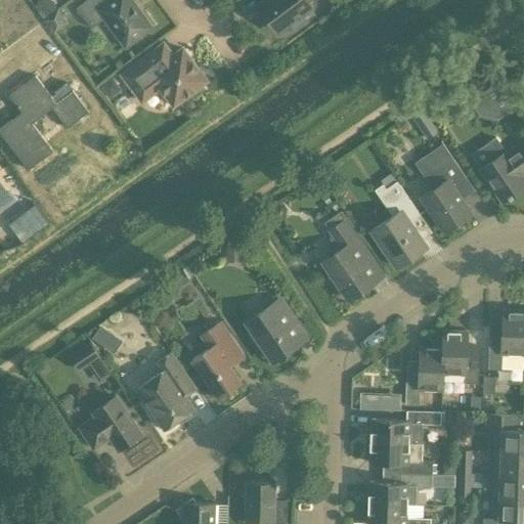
[(151,28),(130,0),(107,0),(102,4),(99,0),(87,0),(76,9),(90,29),(103,18),(125,47),(151,28)]
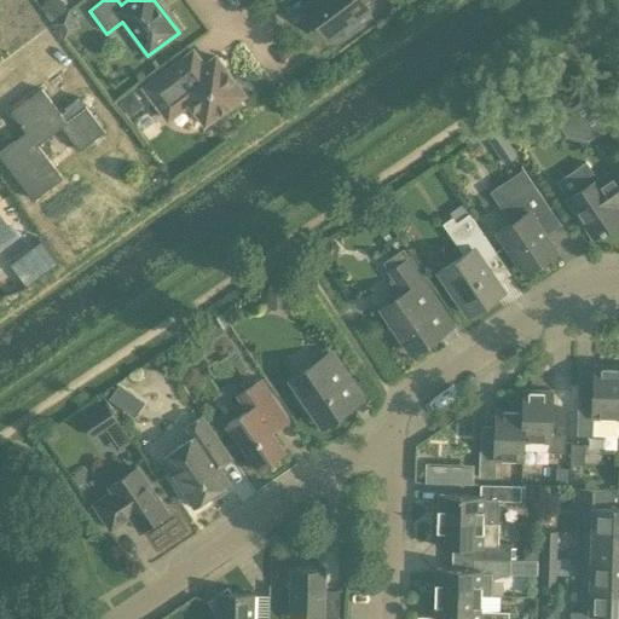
[(314,0),(305,7),(327,36),(366,7),(363,4),(366,0),(314,0)]
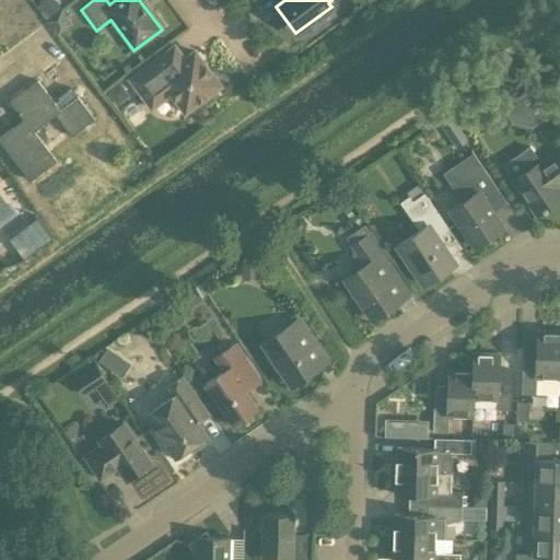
[(195,51),(185,58),(175,45),(129,80),(151,108),(171,94),(185,113),(220,86),(195,51)]
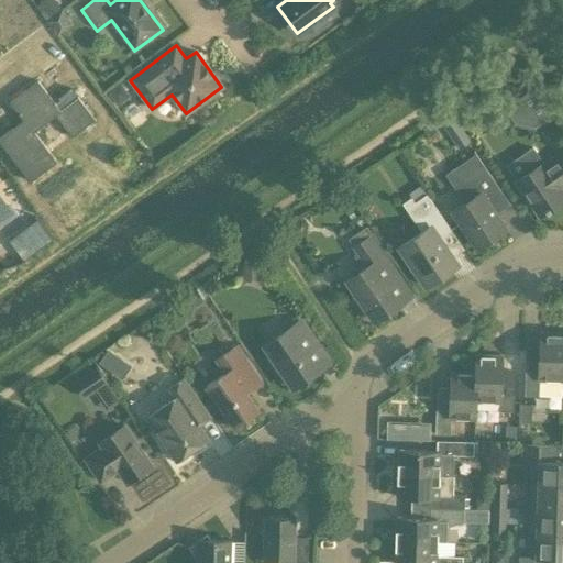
[(72,138),(95,120),(77,98),(59,111),(36,81),(9,102),(23,121),(0,138),(0,143),(30,183),(56,163),(33,132),(55,116),(72,138)]
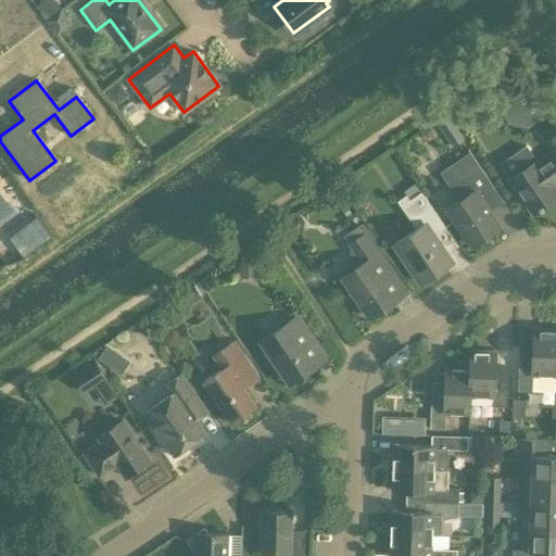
[(526,89),(496,108),(505,123),(530,128),(544,118),(526,89)]
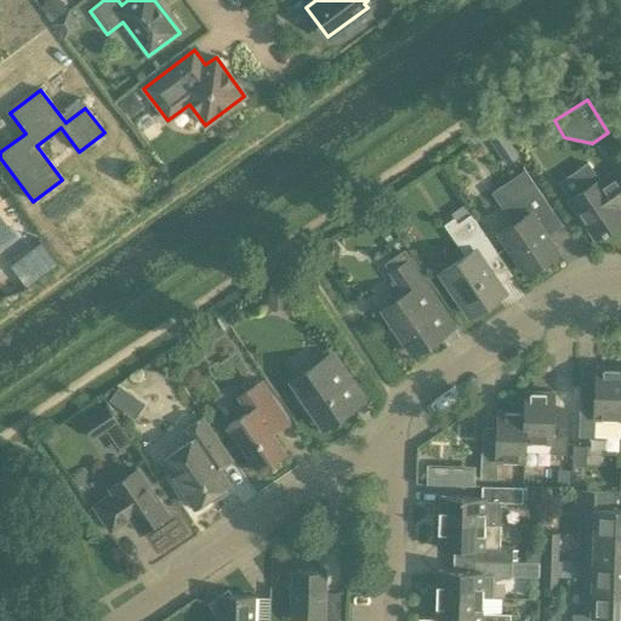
[(518,155),(497,125),(485,134),(506,164),(518,155)]
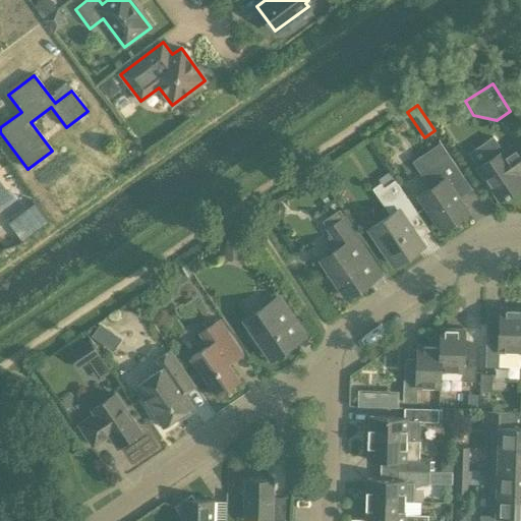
[(481,145),(490,158),(476,167),(477,168),(478,167),(500,198),(494,204),(494,205),(510,193),(508,191),(520,182),(520,179),(517,174),(520,170),(520,140),(503,153),(502,151),(503,151),(503,150),(502,150),(493,136),(481,145)]
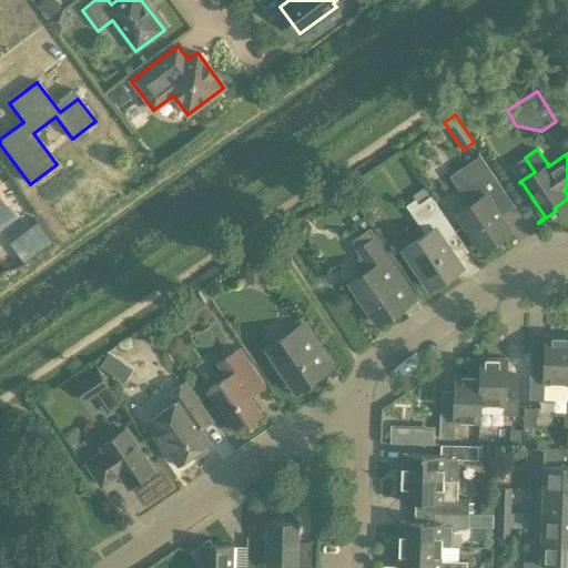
[(496,240),(509,230),(493,206),(507,196),(479,155),(449,176),(468,204),(456,213),(480,250),(484,247),(488,249),(496,243),(496,240)]
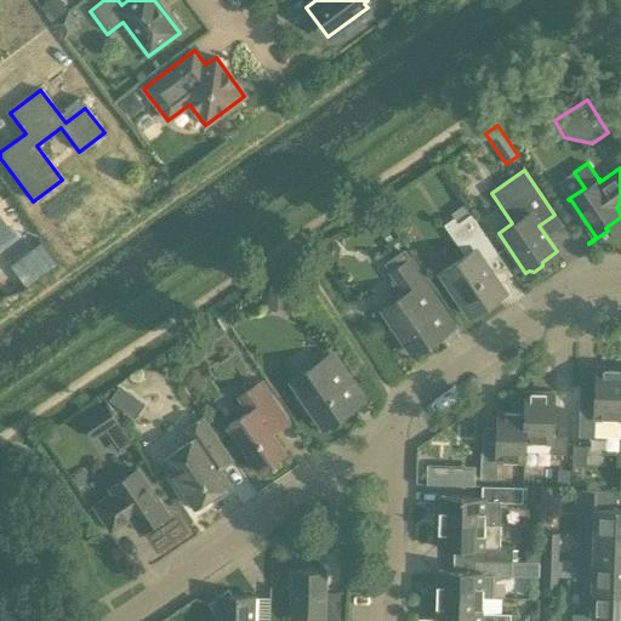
[(469,315),(503,292),(484,263),(497,255),(469,215),(456,224),(453,218),(444,224),(465,256),(439,273),(469,315)]
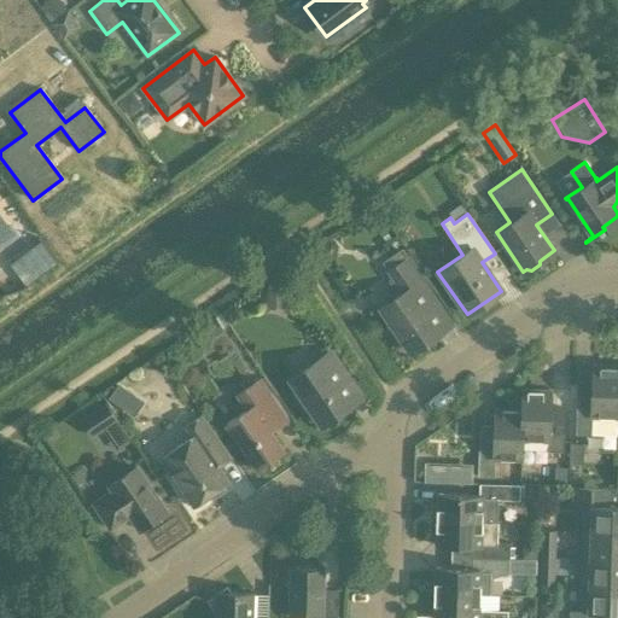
[(401,338),(410,353),(450,326),(407,261),(390,272),(404,292),(382,309),(390,322),(386,325),(397,340),(401,338)]
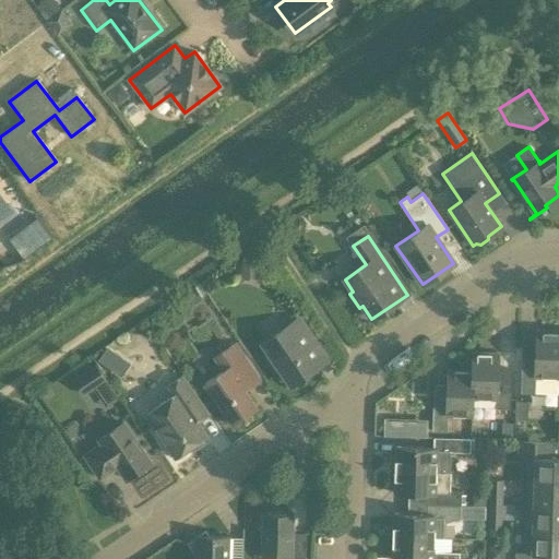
[(289,384),(325,360),(298,320),(262,344),(270,356),(266,358),(276,372),(280,370),(289,384)]
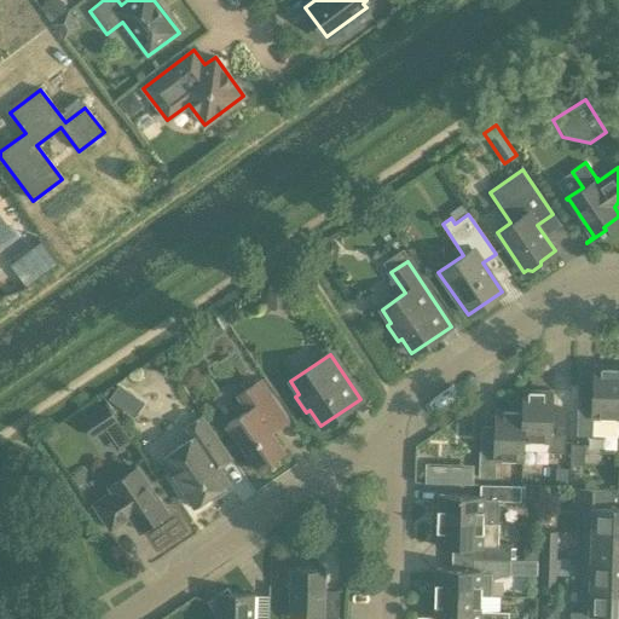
[(618,437),(618,417),(618,411),(618,368),(593,368),(591,395),(578,395),(576,435),(591,437),(618,437)]
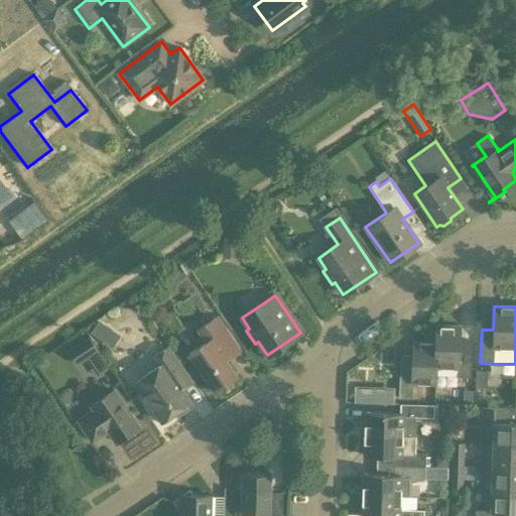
[(214,392),(236,377),(225,361),(230,357),(216,336),(225,330),(217,317),(197,331),(205,343),(187,354),(214,392)]
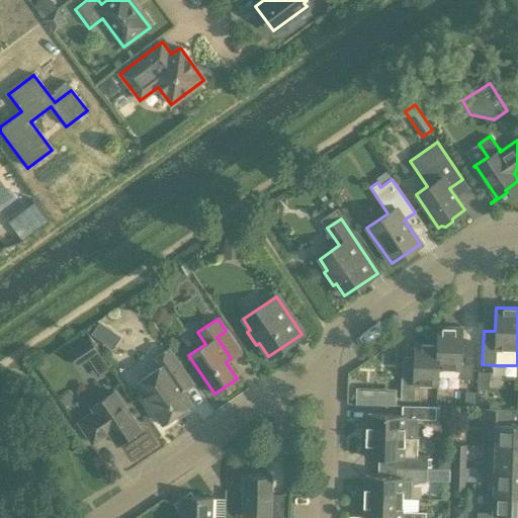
[(437,328),(436,344),(437,368),(459,368),(458,378),(471,379),(471,362),(459,362),(460,328),(437,328)]
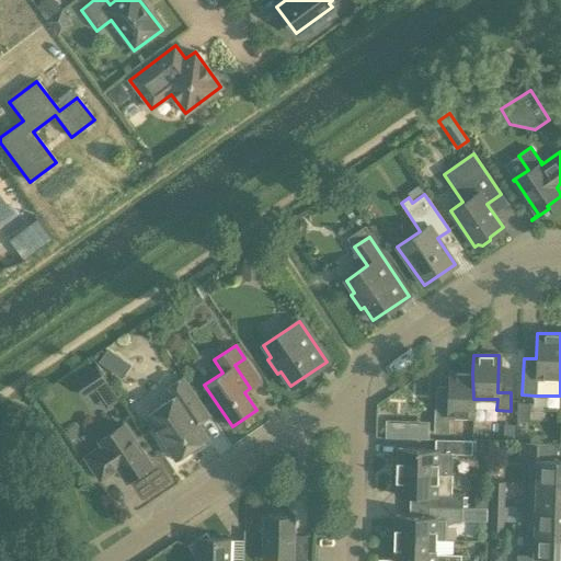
[(96,367),(75,381),(84,397),(106,381),(96,367)]
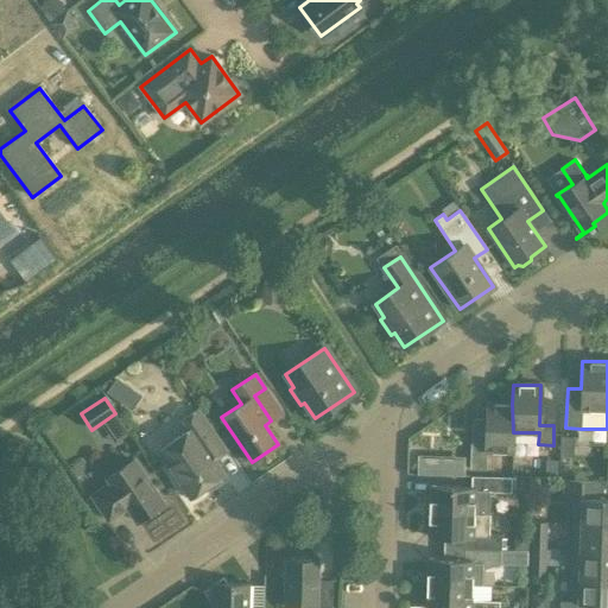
[(512,451),(513,432),(512,404),(486,403),(485,442),(470,442),(469,470),(485,470),(486,450),(512,451)]
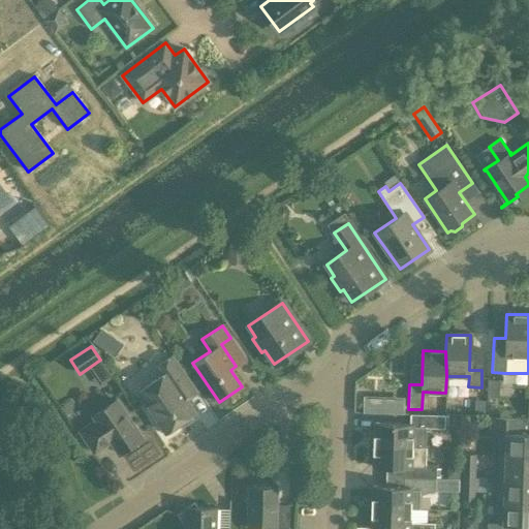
[(185,399),(196,392),(172,355),(158,365),(164,373),(137,391),(165,433),(194,413),(185,399)]
